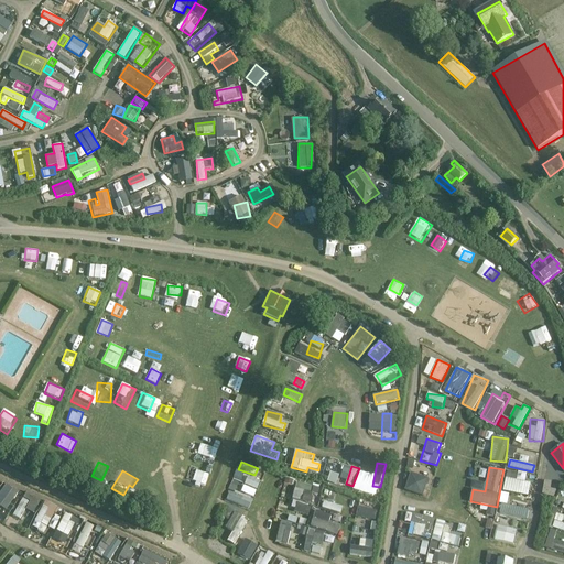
[(529,496),(532,483),(517,479),(518,473),(508,470),(503,490),(529,496)]
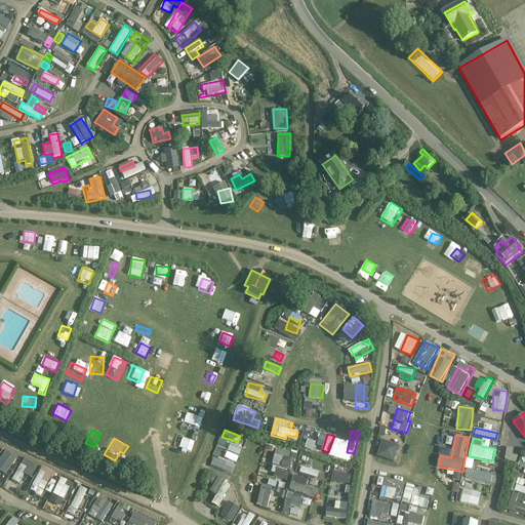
[(306,448),(314,450),(316,441),(308,439),(306,448)]
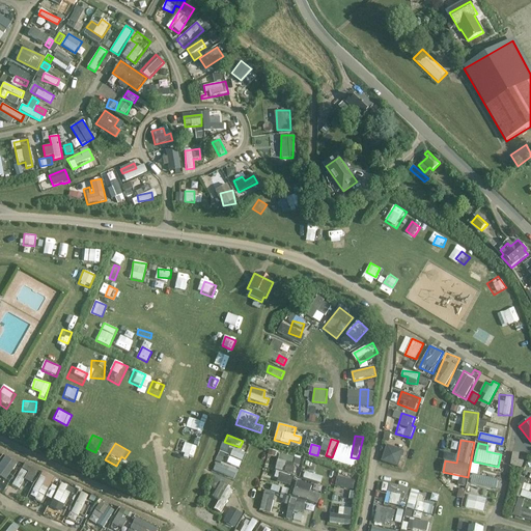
[(386,446),(382,462),(398,467),(402,450),(386,446)]
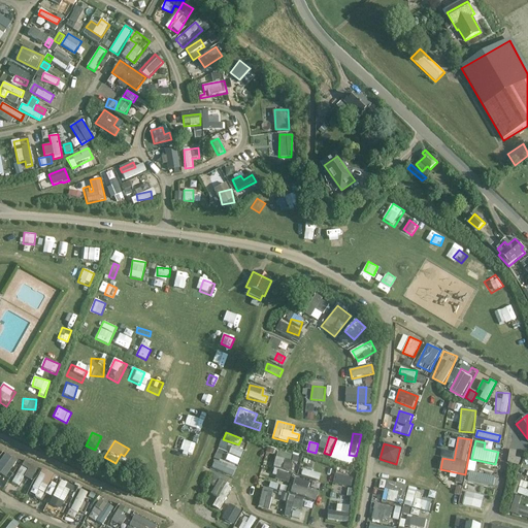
[(278,451),(271,477),(284,481),(283,485),(289,487),(297,456),(278,451)]
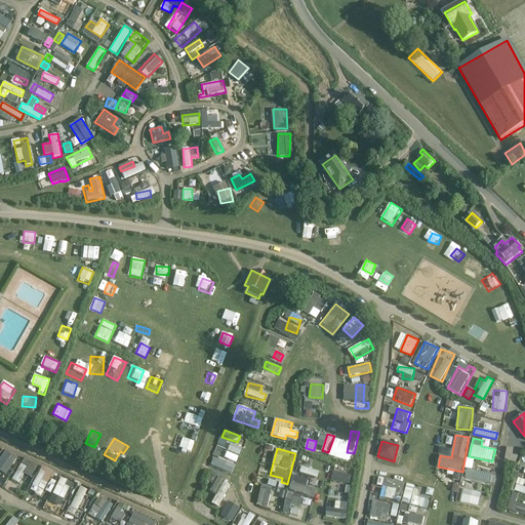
[(507,448),(506,451),(505,459),(515,463),(518,456),(512,455),(513,449),(507,448)]
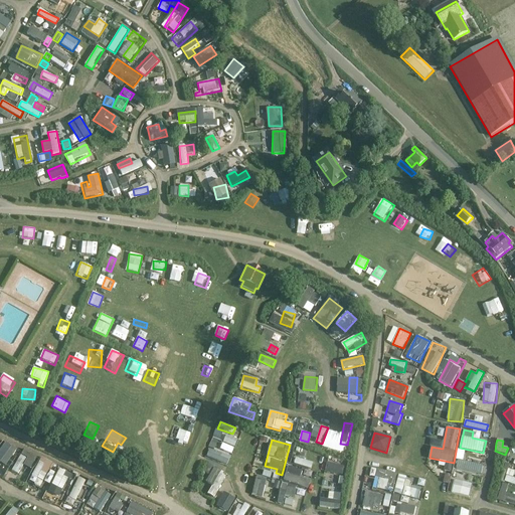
[(209,449),(206,456),(228,465),(230,458),(209,449)]
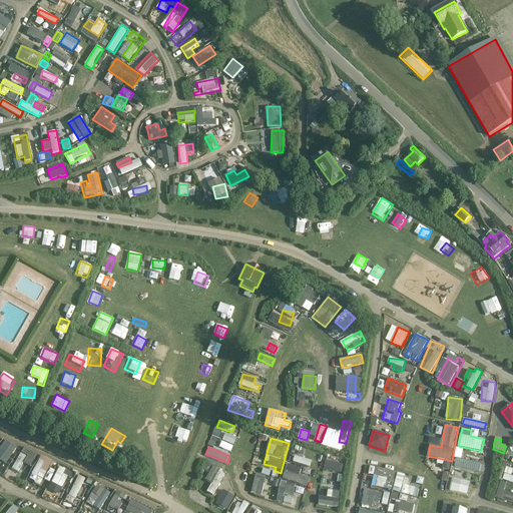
[(0,450),(0,461),(1,463),(8,454),(1,449),(0,450)]
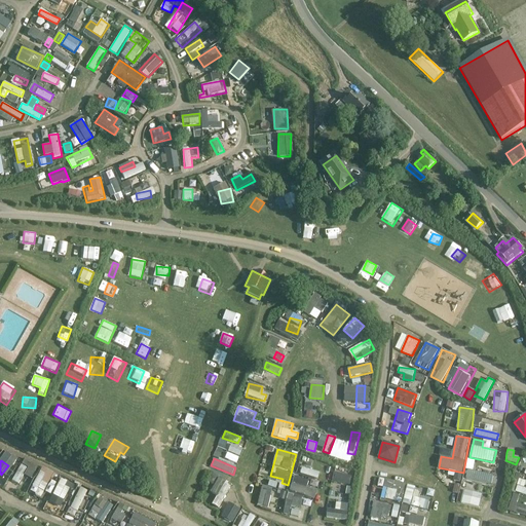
[(25,461),(13,482),(19,484),(25,475),(32,478),(37,467),(25,461)]
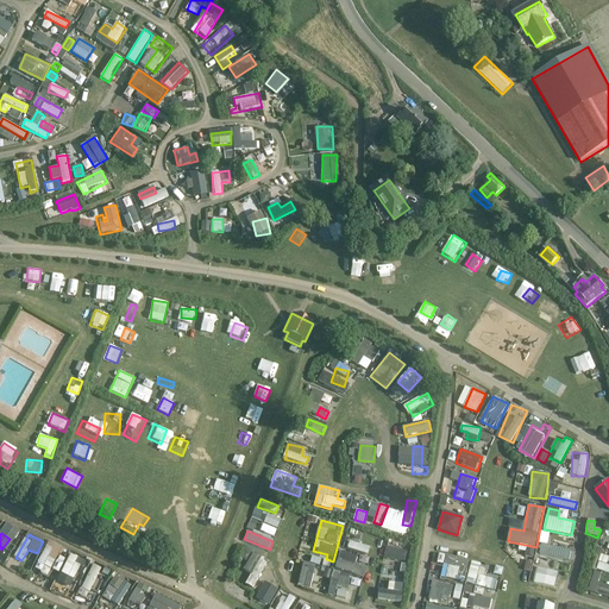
[(38,562),(51,569),(62,548),(49,541),(38,562)]
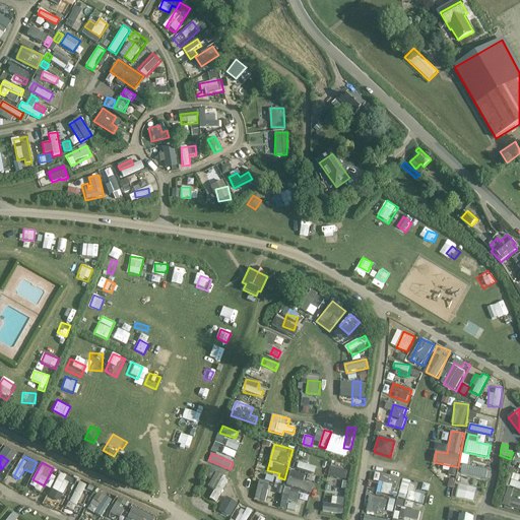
[(318,473),(320,467),(299,462),(297,468),(318,473)]
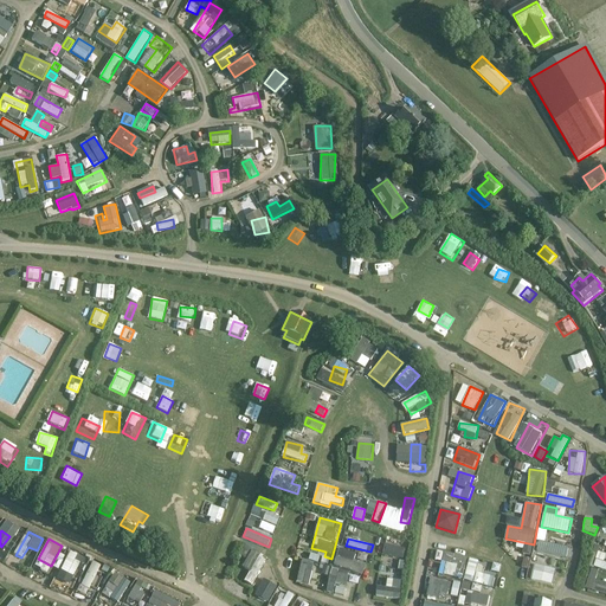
[(404,559),(406,547),(387,542),(384,554),(404,559)]
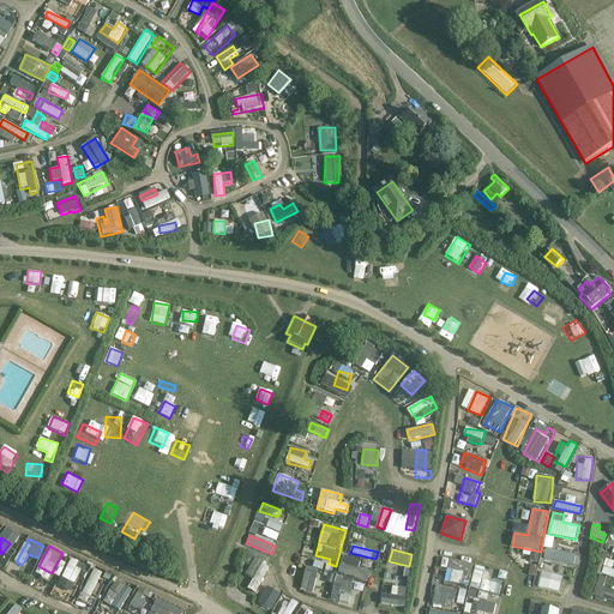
[(547,549),(545,560),(576,564),(577,554),(547,549)]
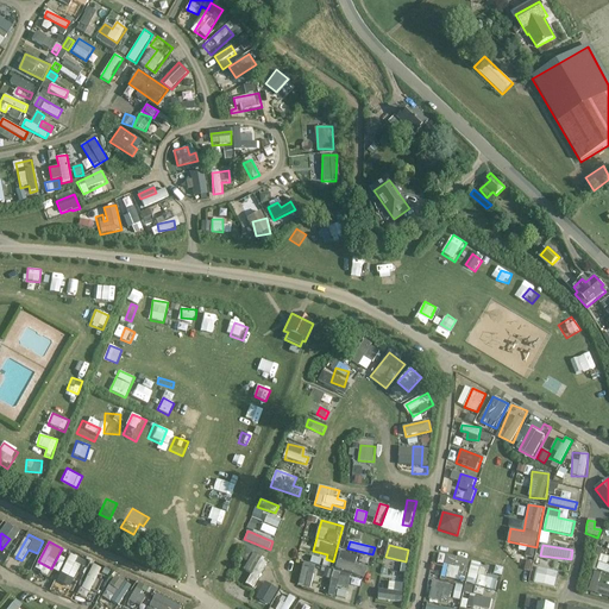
[(341,551),(336,567),(349,572),(355,556),(341,551)]
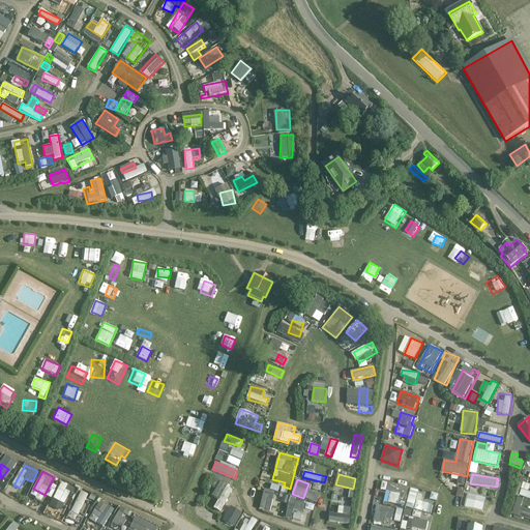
[(57,501),(55,507),(63,510),(74,487),(61,481),(54,499),(57,501)]
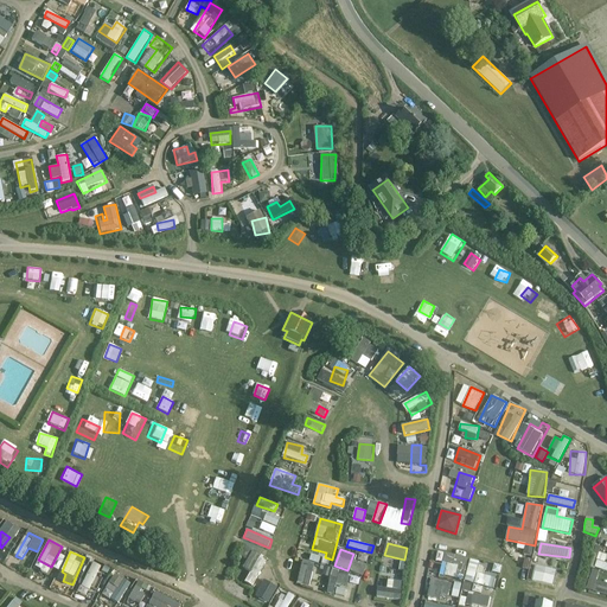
[(244,582),(253,587),(268,561),(254,551),(244,568),(250,572),(244,582)]
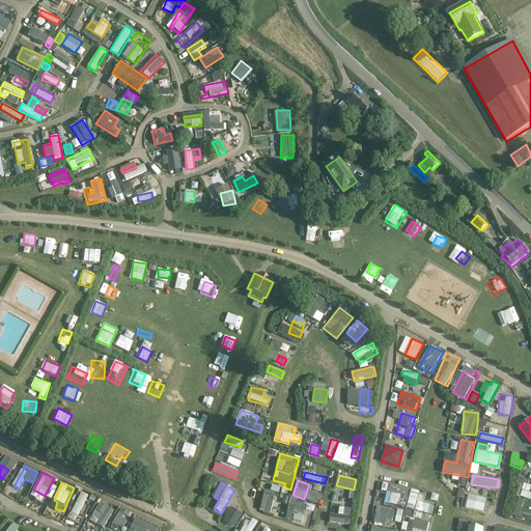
[(530,492),(530,488),(530,484),(524,482),(519,496),(530,500),(530,492)]
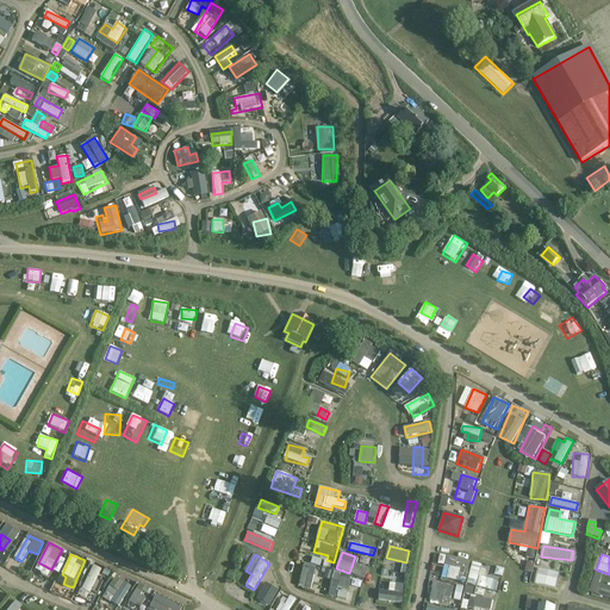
[(499,582),(486,578),(490,567),(473,564),(468,584),(497,591),(499,582)]
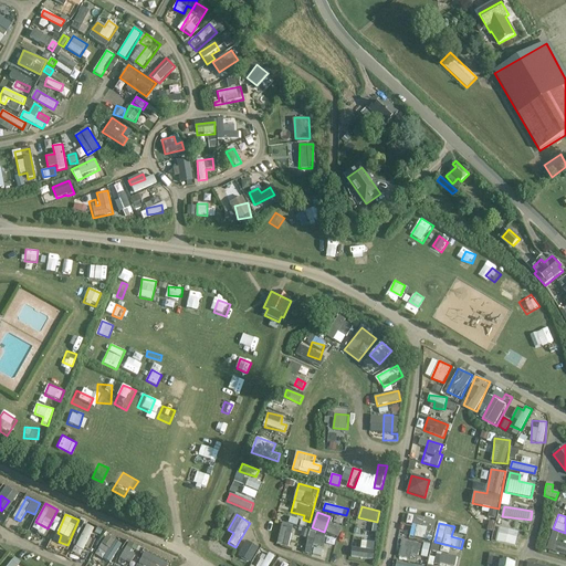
[(86,524),(75,547),(84,551),(94,527),(86,524)]
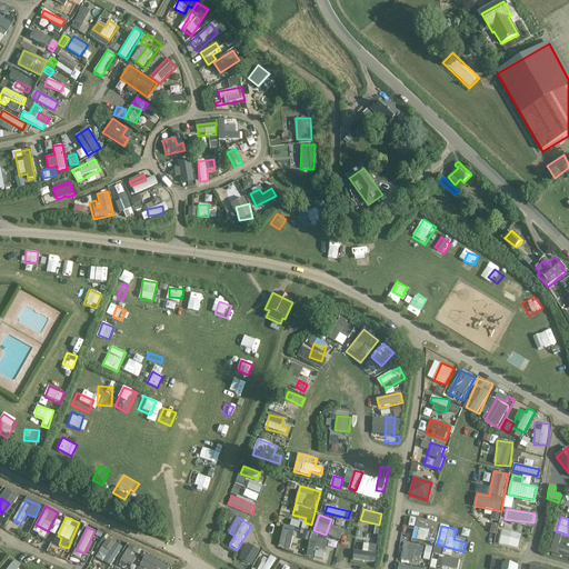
[(290,549),(295,531),(282,528),(279,547),(290,549)]
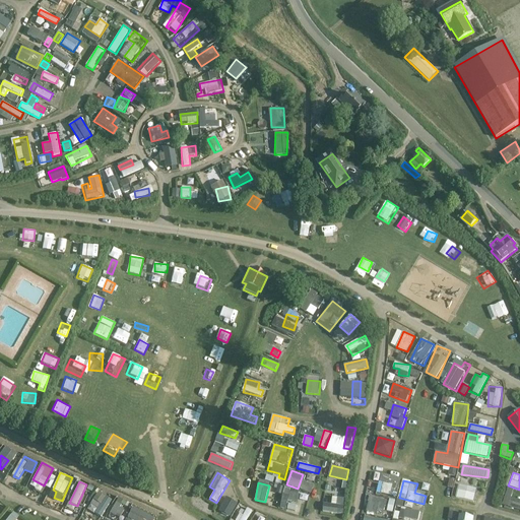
[(474,503),(478,490),(460,484),(456,498),(474,503)]
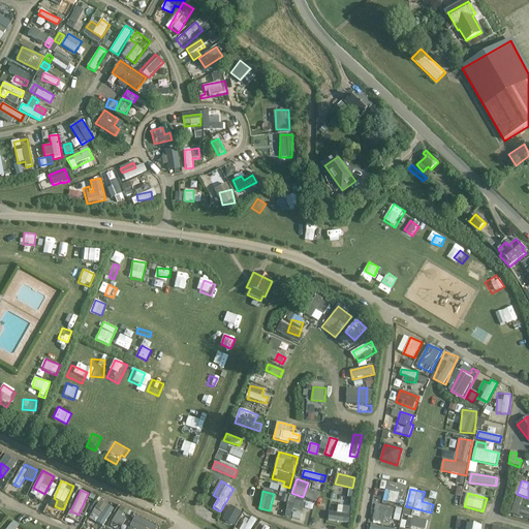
[(528,507),(521,506),(523,498),(516,496),(512,515),(528,518),(528,507)]
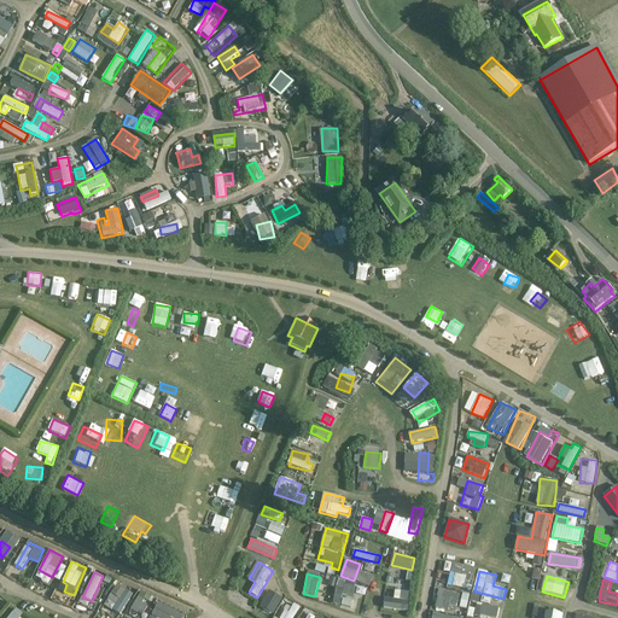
[(340,605),(345,583),(338,582),(332,604),(340,605)]
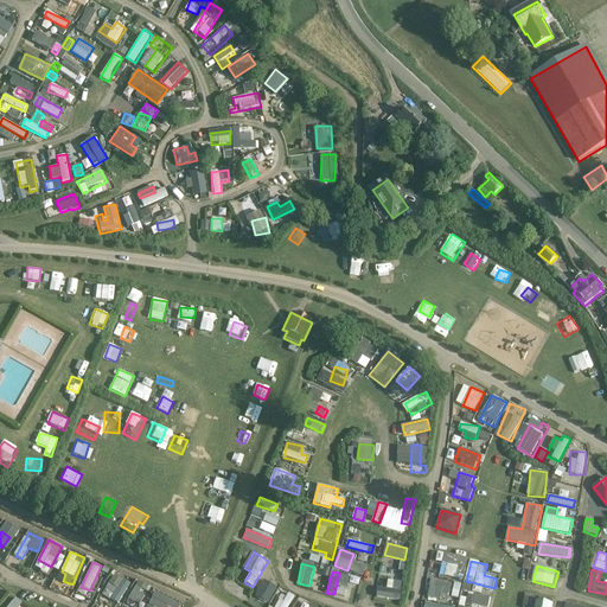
[(106,588),(114,594),(110,601),(116,605),(131,583),(115,574),(106,588)]
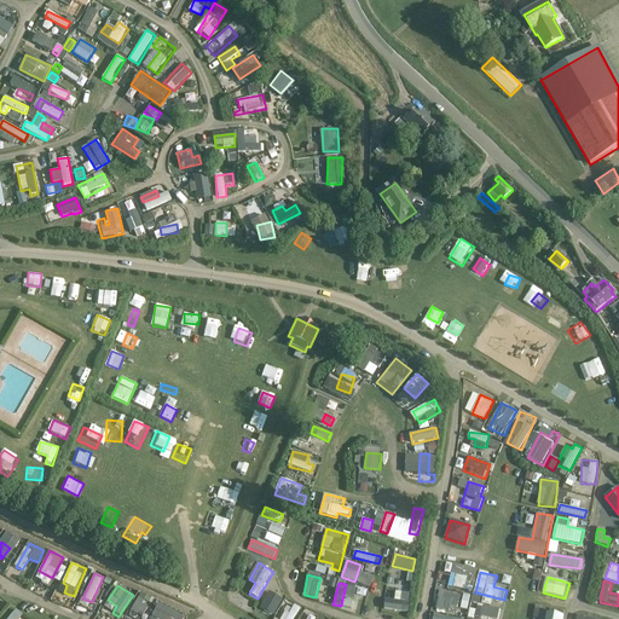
[(468,609),(470,597),(440,590),(437,609),(450,612),(451,606),(468,609)]
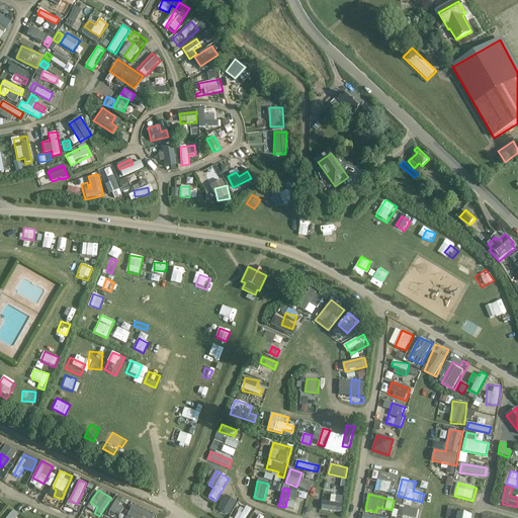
[(229,515),(238,501),(227,495),(218,508),(229,515)]
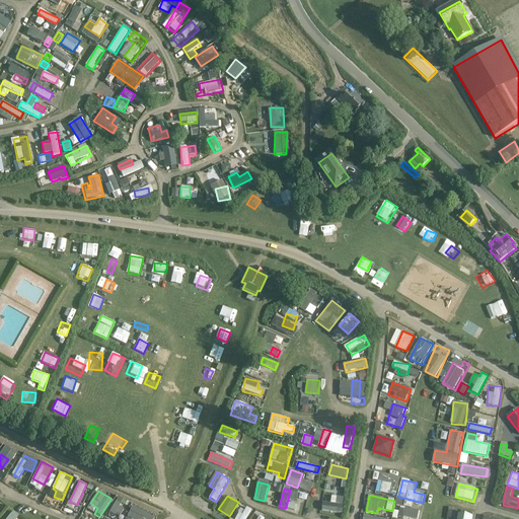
[(331,496),(331,502),(323,502),(323,512),(344,513),(345,497),(331,496)]
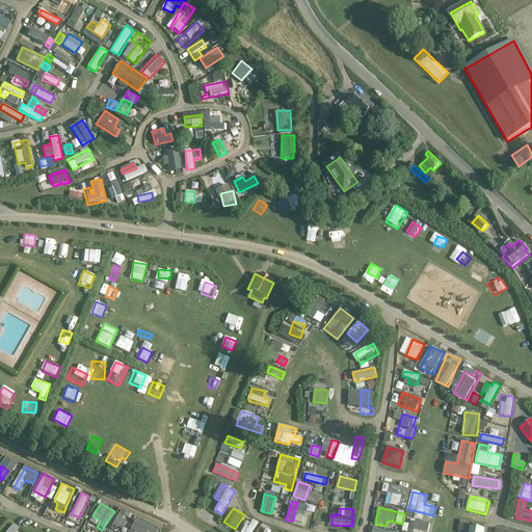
[(124,529),(127,521),(123,520),(126,511),(120,509),(113,525),(124,529)]
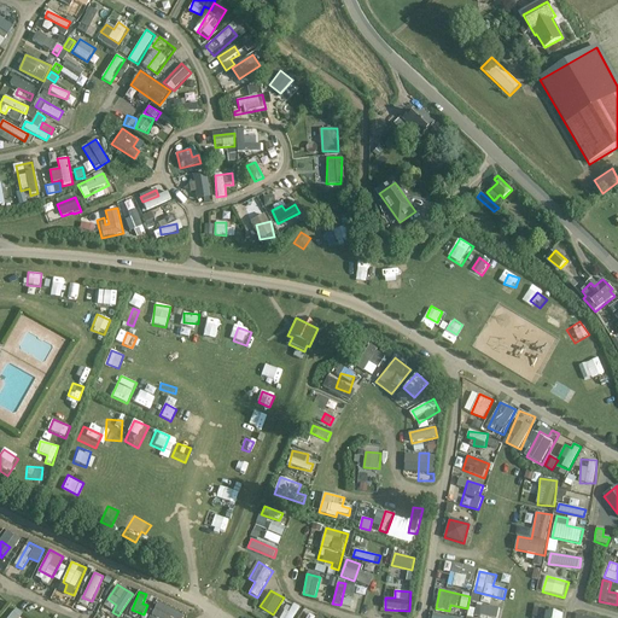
[(173,617),(181,617),(184,612),(157,601),(151,616),(157,617),(169,617),(170,617),(173,617)]
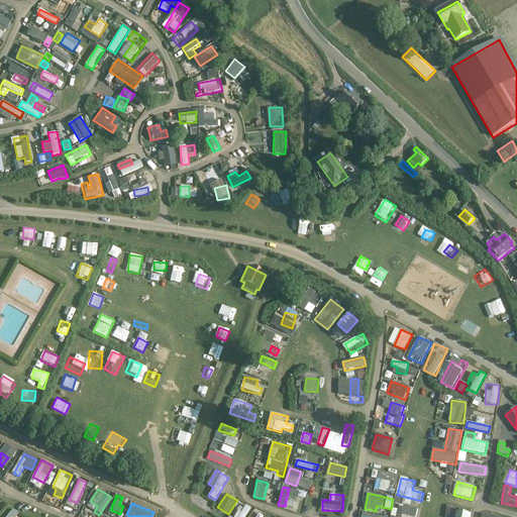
[(62,511),(72,514),(74,508),(63,505),(62,511)]
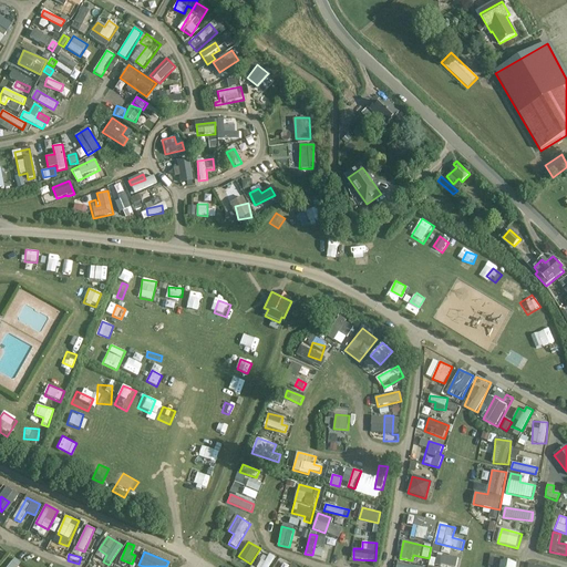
[(436,564),(454,566),(456,566),(460,557),(439,554),(436,564)]
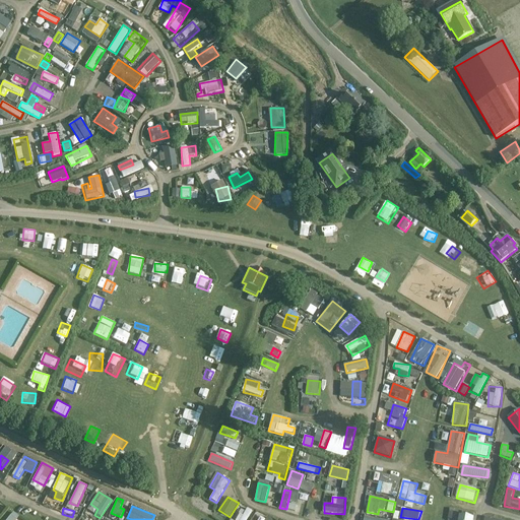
[(450,509),(448,519),(457,519),(459,510),(450,509)]
